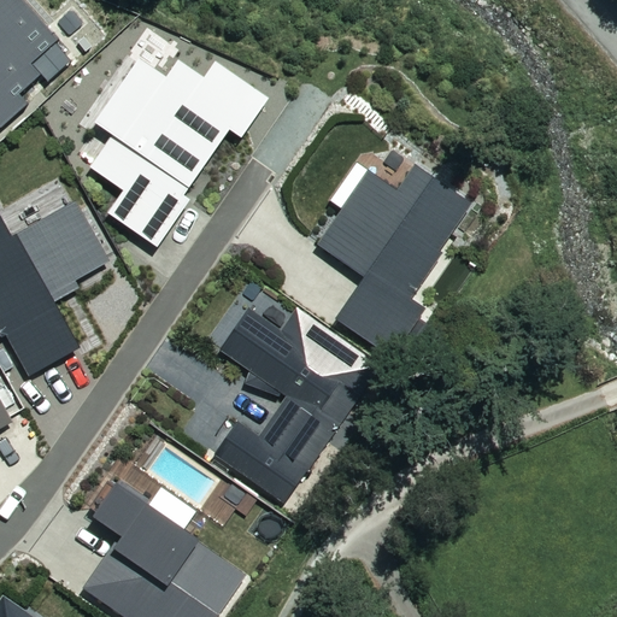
[(0,0),(0,124),(0,125),(28,100),(19,92),(41,71),(31,62),(58,36),(24,0),(0,0)]
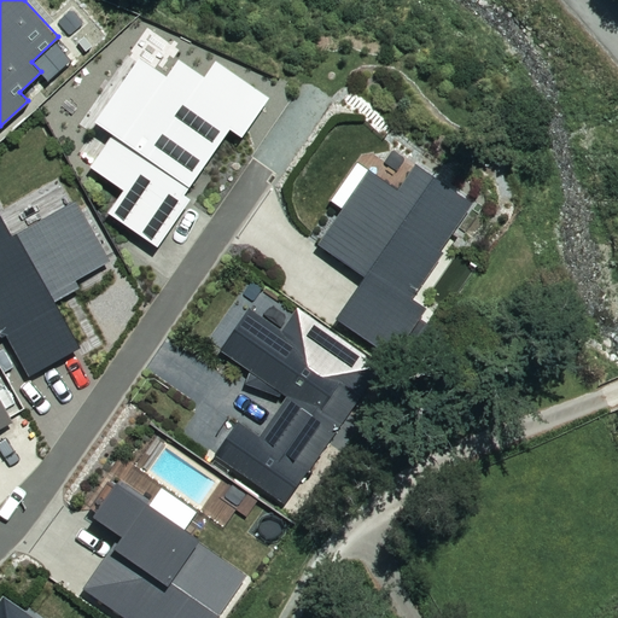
[(108,213),(156,246),(191,197),(185,192),(231,127),(242,134),(268,95),(215,58),(203,75),(179,57),(167,74),(140,56),(95,120),(114,132),(89,165),(124,188),(108,213)]
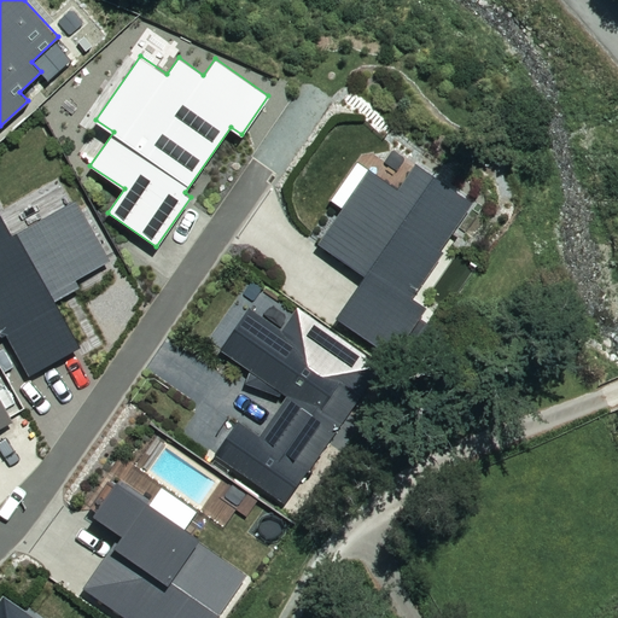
[(366,274),(338,314),(394,353),(426,307),(412,297),(444,251),(439,248),(472,200),(415,162),(398,186),(371,167),(318,242),(366,274)]
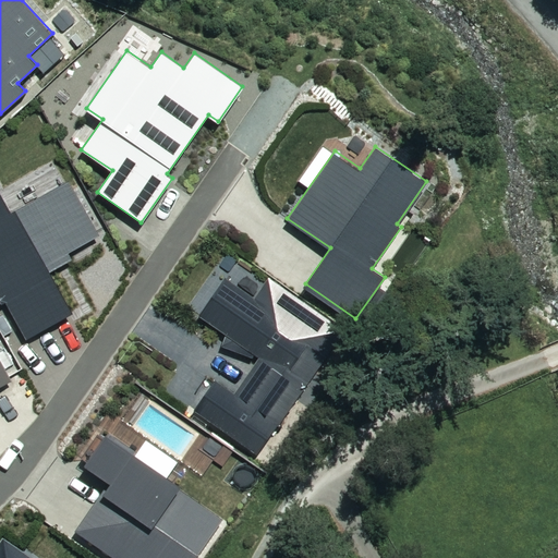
[(5,300),(27,339),(73,312),(50,271),(71,259),(68,252),(99,234),(67,178),(10,209),(0,193),(0,298),(2,302),(5,300)]
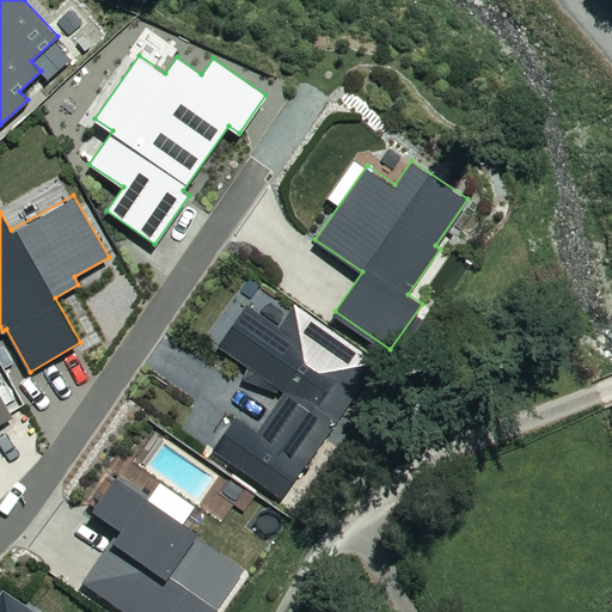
[(218,343),(245,363),(242,379),(277,392),(279,386),(285,390),(256,430),(236,416),(213,447),(280,494),(282,496),(378,360),(295,303),(279,325),(246,303),(218,343)]
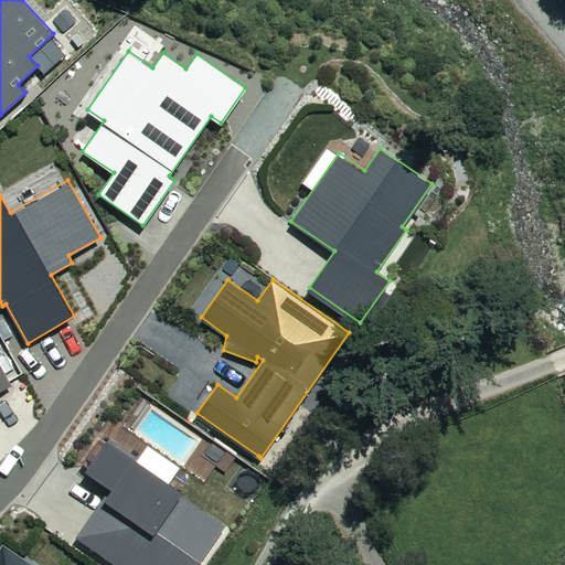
[(0,391),(10,385),(0,368),(0,391)]
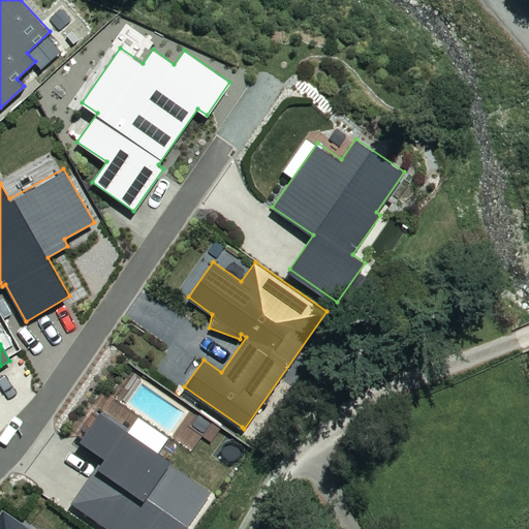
[(71,502),(110,528),(184,528),(213,489),(101,410),(82,438),(104,455),(71,502)]
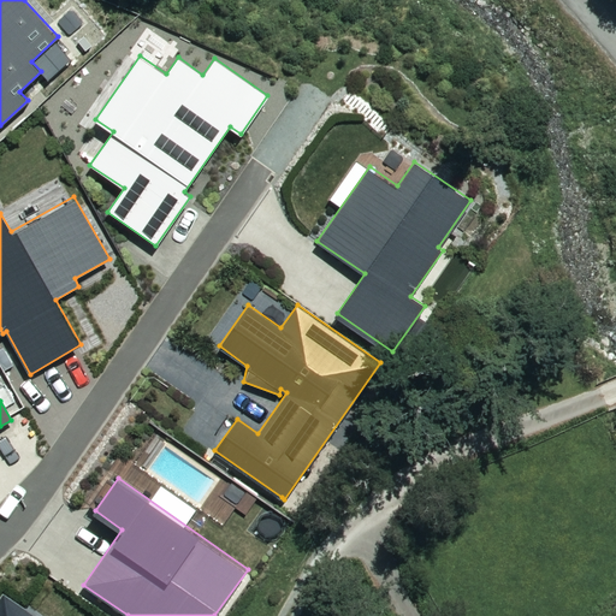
[(36,615),(1,591),(0,591),(0,615),(36,615)]
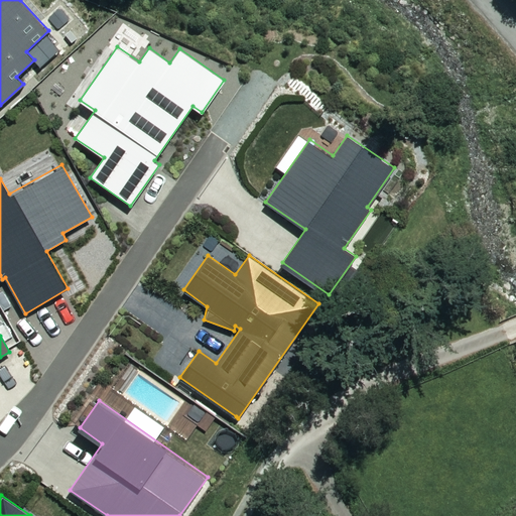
All buildings are outlined.
